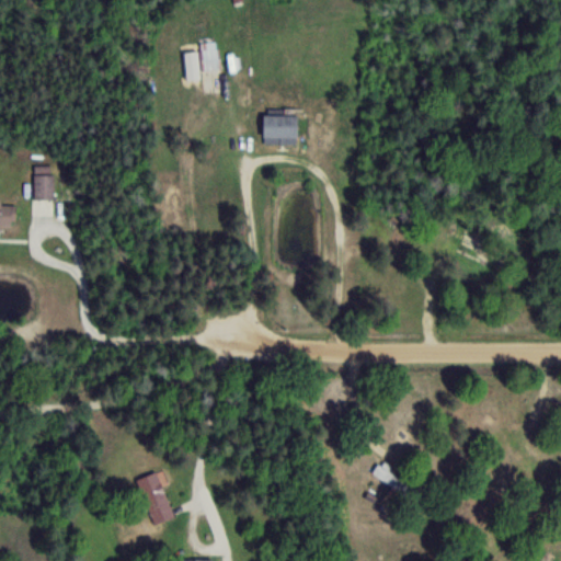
[(203,43),(203,68),(215,68),(215,43),(203,43)]
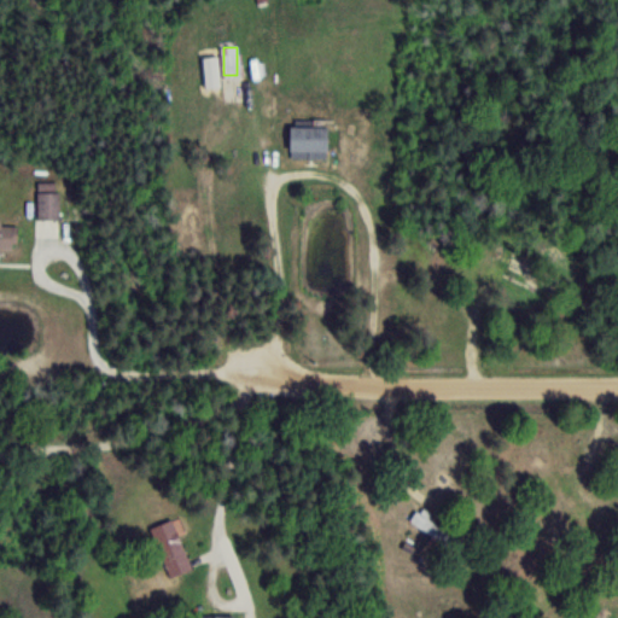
[(287,126),(287,156),(325,156),(325,126),(287,126)]
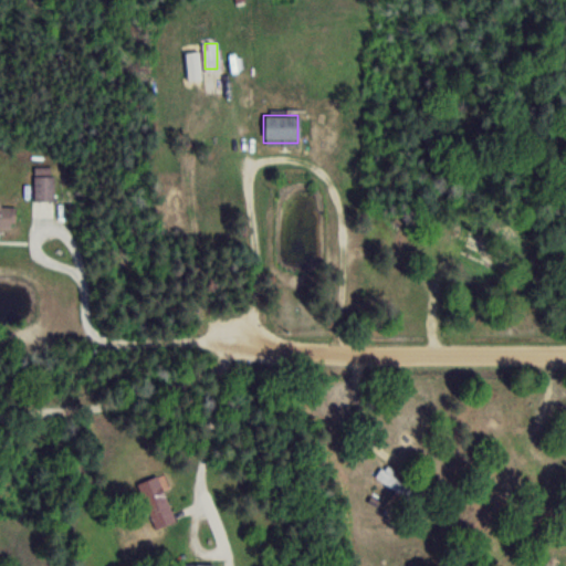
[(33,200),(53,200),(53,167),(33,167),(33,200)]
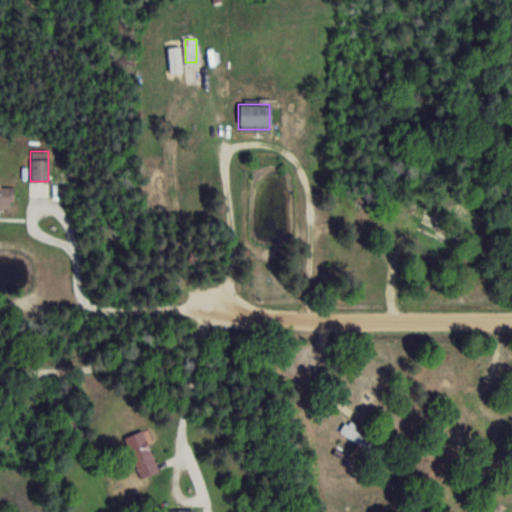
[(0,207),(13,207),(13,187),(0,186),(0,207)]
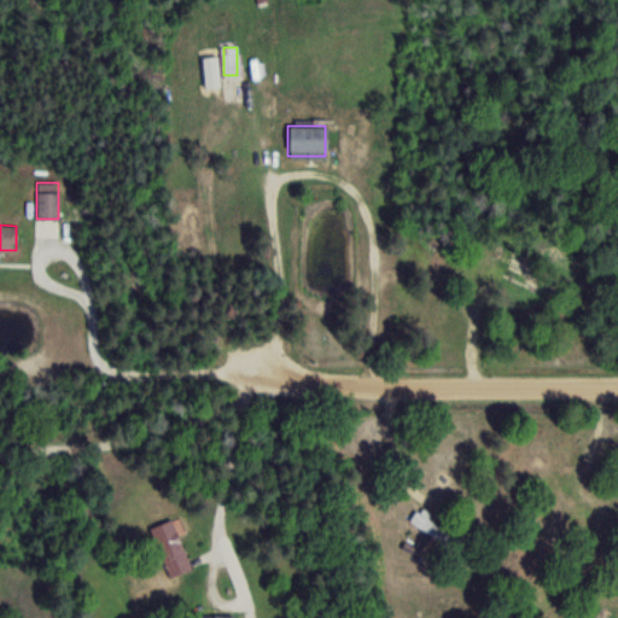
[(458,534),(417,507),(408,520),(449,547),(458,534)]
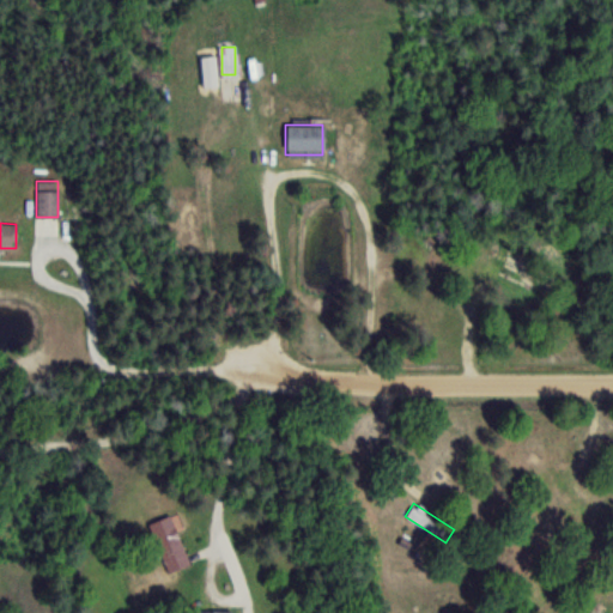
[(149,523),(168,572),(189,563),(170,515),(149,523)]
